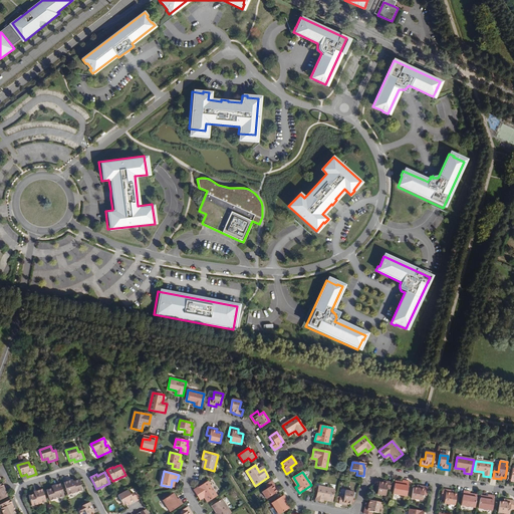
[(82,491),(78,481),(73,483),(70,483),(70,481),(64,483),(68,496),(82,491)]
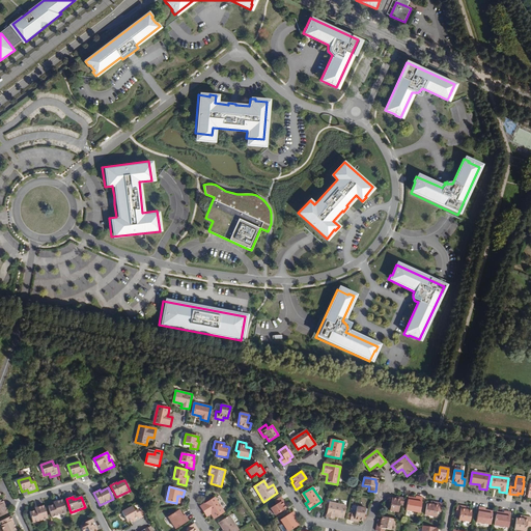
[(285,504),(280,497),(275,501),(277,504),(271,508),(275,515),(286,508),(284,505),(285,504)]
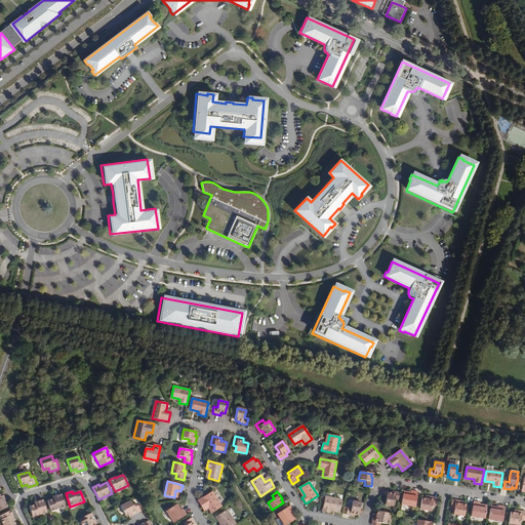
[(417,492),(410,491),(410,494),(410,496),(403,495),(401,506),(415,508),(417,492)]
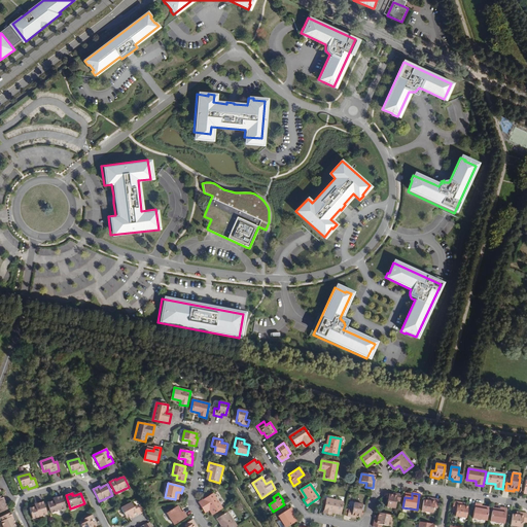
[(222,508),(213,494),(199,503),(204,511),(208,507),(209,510),(212,515),(222,508)]
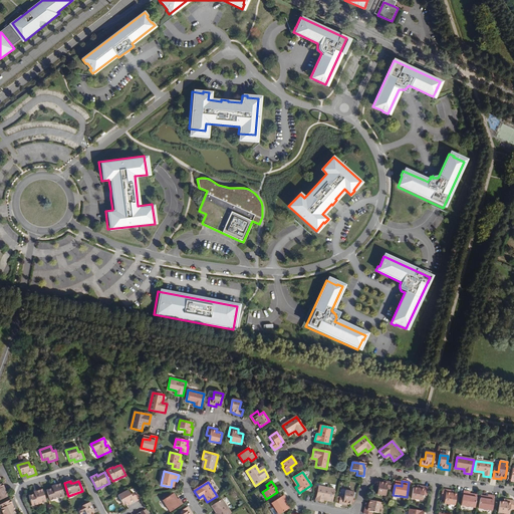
[(392,484),(383,483),(382,484),(378,484),(376,496),(386,497),(387,490),(391,491),(392,484)]
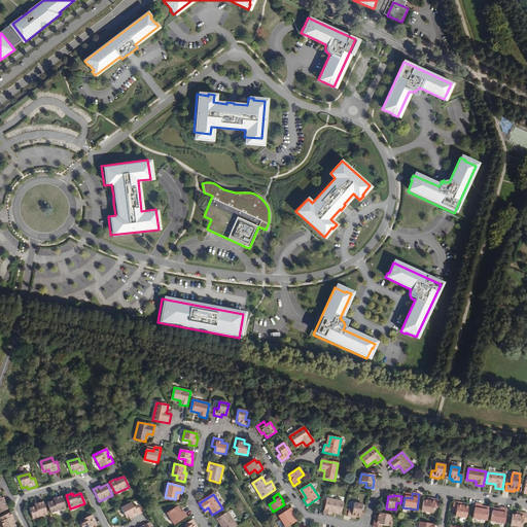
[(66,510),(62,497),(56,499),(56,500),(54,501),(48,503),(51,514),(66,510)]
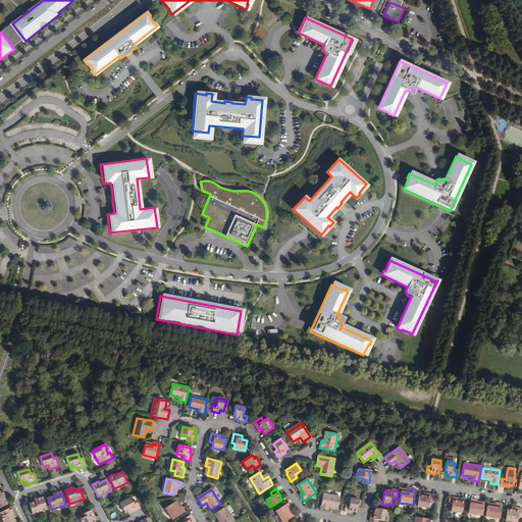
[(340,498),(323,494),(320,509),(328,510),(328,508),(329,507),(337,508),(340,498)]
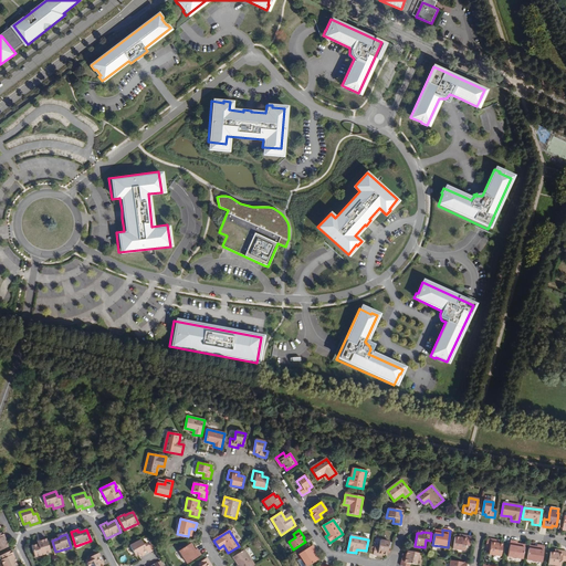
[(471,537),(462,536),(461,540),(459,538),(456,538),(453,549),(465,552),(465,546),(470,546),(471,537)]
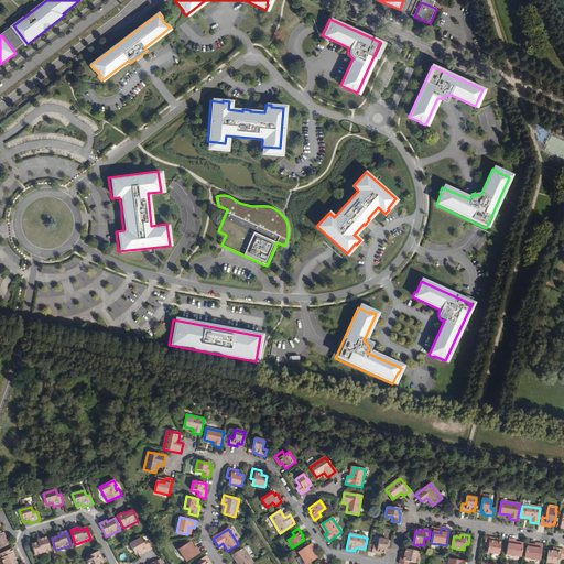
[(51,551),(46,538),(40,540),(40,542),(38,543),(32,544),(35,556),(51,551)]
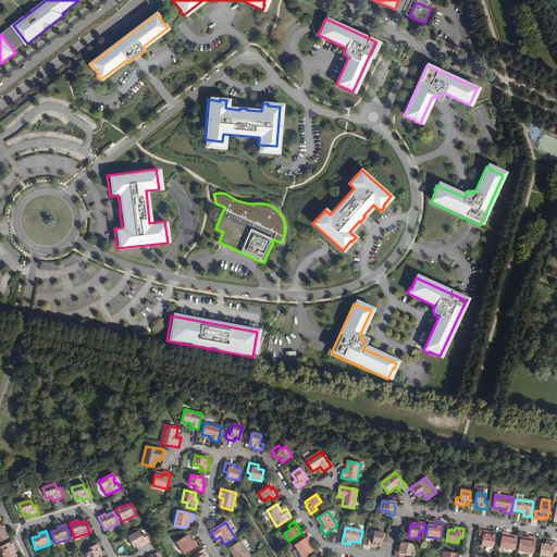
[(140,535),(138,531),(130,536),(128,536),(134,547),(137,546),(139,545),(140,546),(140,547),(149,543),(148,542),(146,537),(144,534),(140,535)]
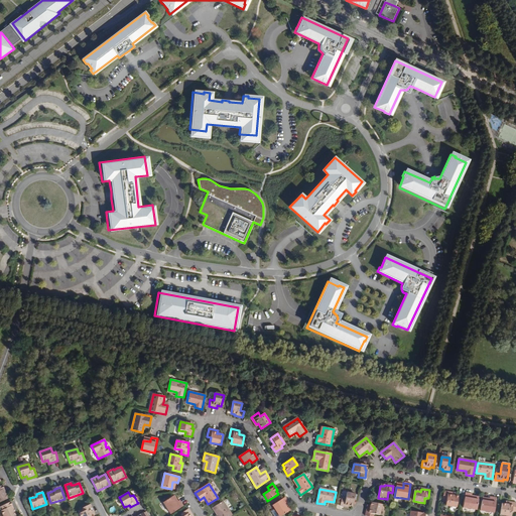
[(453,493),(443,492),(442,500),(445,500),(445,505),(456,507),(458,497),(454,496),(452,496),(453,493)]
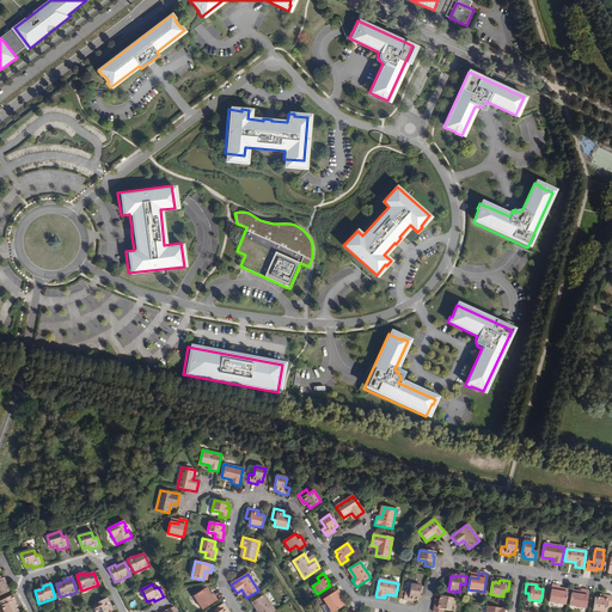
[(421,587),(411,585),(410,593),(405,592),(404,600),(414,603),(414,600),(418,600),(421,587)]
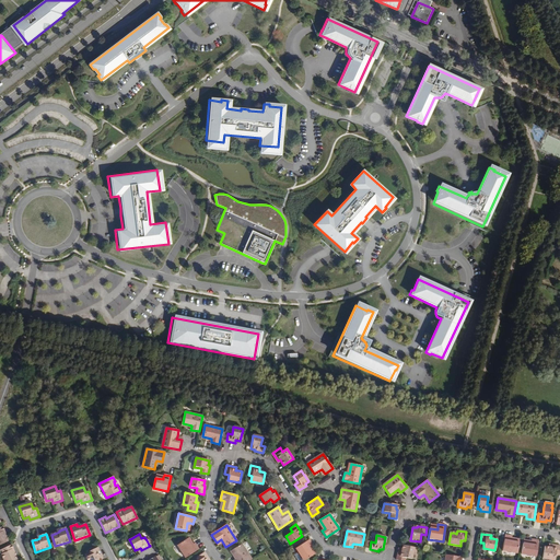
[(511,536),(504,535),(501,550),(516,553),(517,543),(510,541),(511,539),(511,536)]
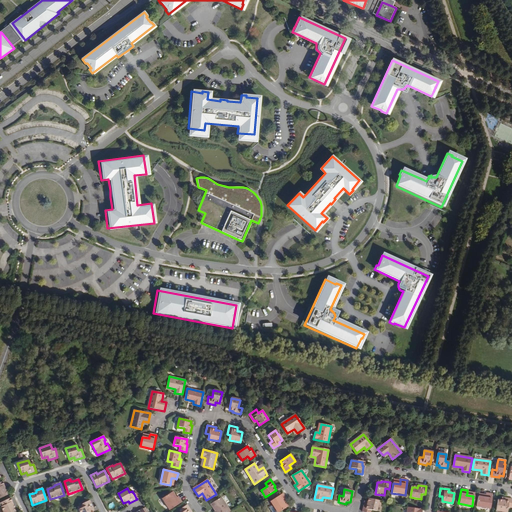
[(492,494),(486,493),(485,496),(485,498),(478,497),(476,507),(489,509),(492,494)]
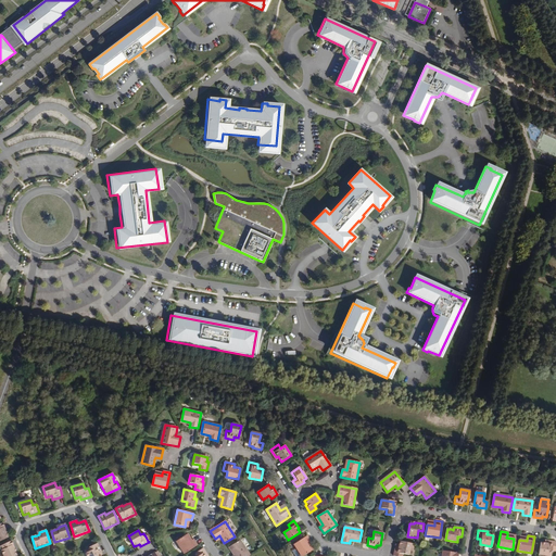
[(189,542),(185,536),(176,542),(184,554),(198,545),(193,540),(191,541),(189,542)]
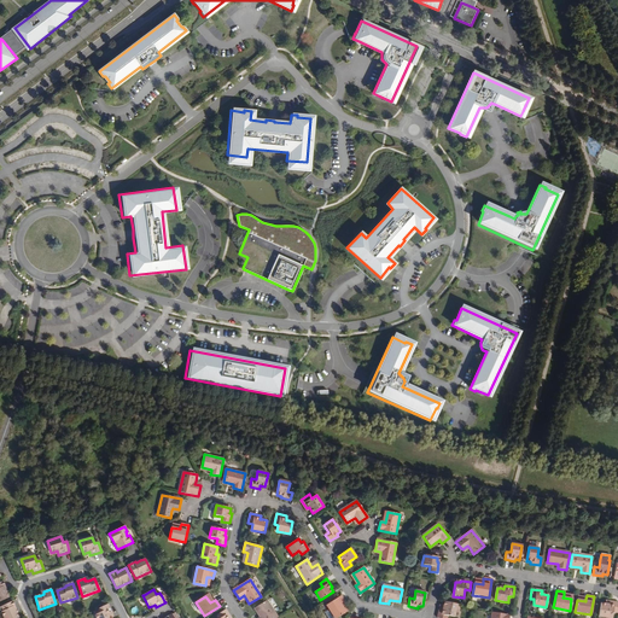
[(345,602),(340,596),(326,606),(333,617),(337,617),(345,613),(340,606),(343,605),(345,602)]
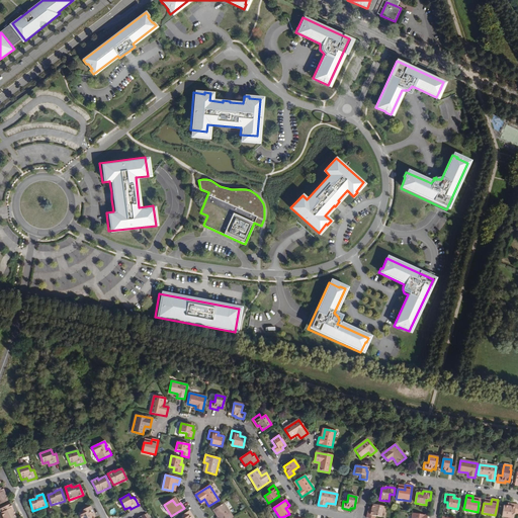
[(232,517),(233,517),(224,503),(214,509),(220,517),(219,517),(218,517),(232,517)]
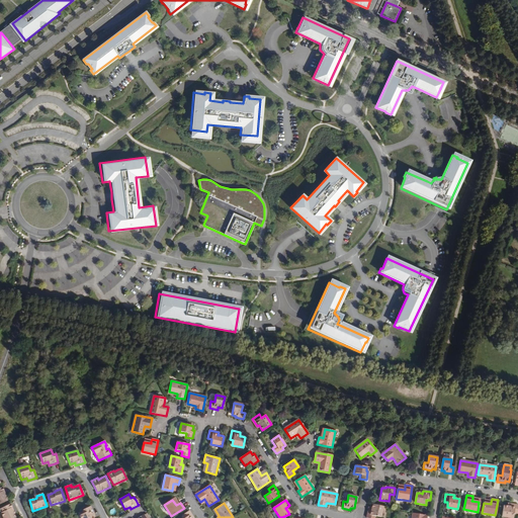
[(13,510),(10,504),(0,509),(0,512),(2,517),(14,517),(15,517),(13,514),(12,511),(13,510)]
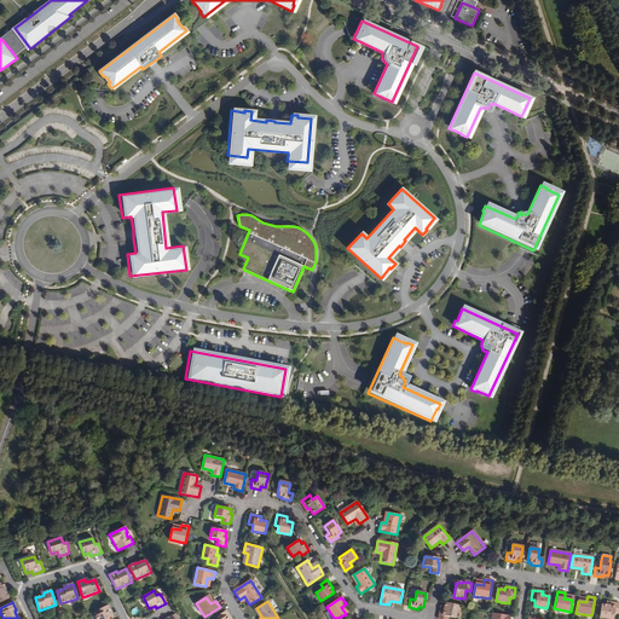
[(458,606),(445,603),(445,607),(444,609),(440,608),(438,618),(449,618),(450,617),(455,618),(458,606)]
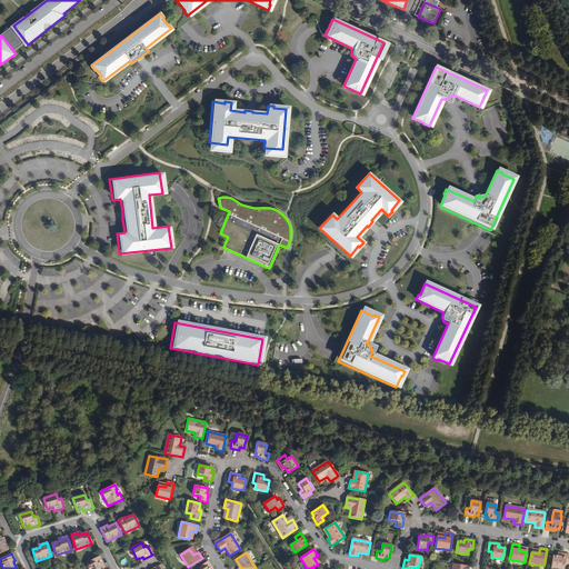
[(568,556),(559,555),(559,557),(557,557),(552,556),(551,568),(560,568),(562,568),(563,563),(568,565),(568,556)]
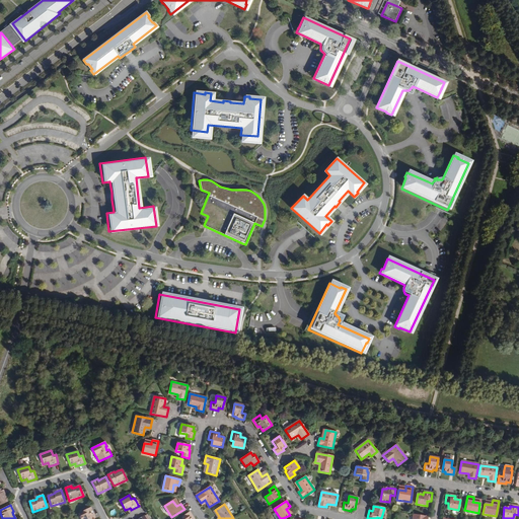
[(95,516),(90,507),(82,511),(84,515),(79,517),(80,518),(92,518),(92,517),(94,516),(95,516)]
